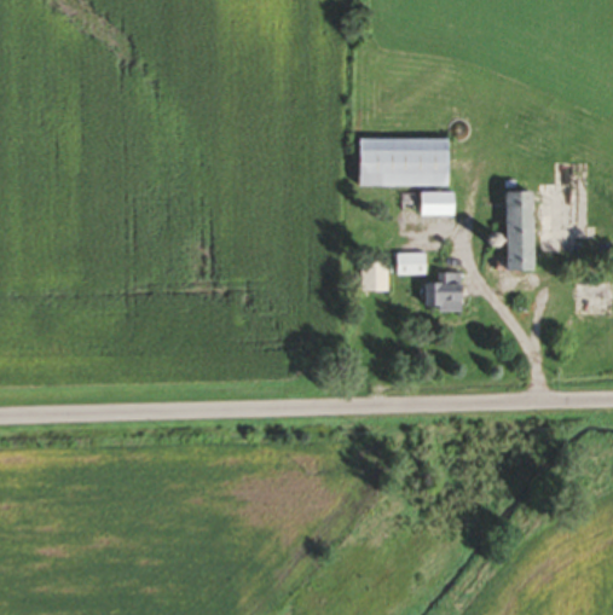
[(449,186),(449,139),(359,139),(359,186),(449,186)]
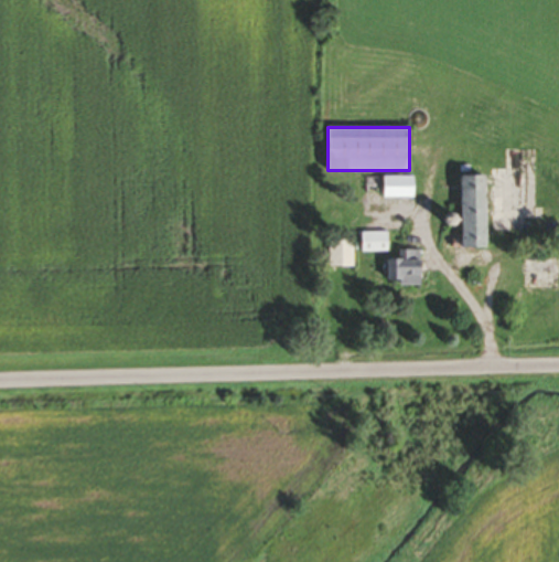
[(460,176),(461,247),(486,247),(485,176),(460,176)]
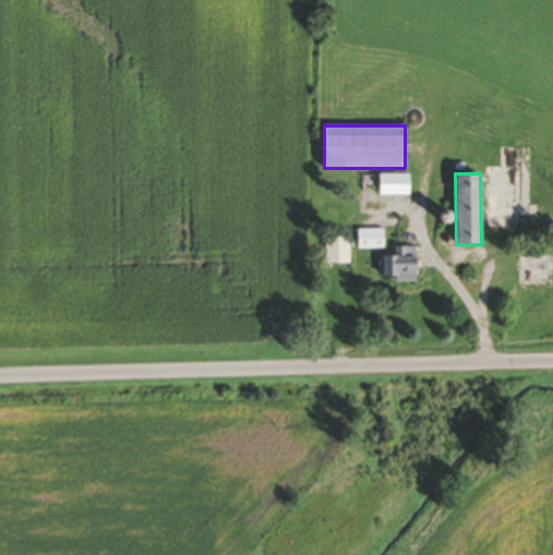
[(381,194),(411,194),(411,175),(381,175),(381,194)]
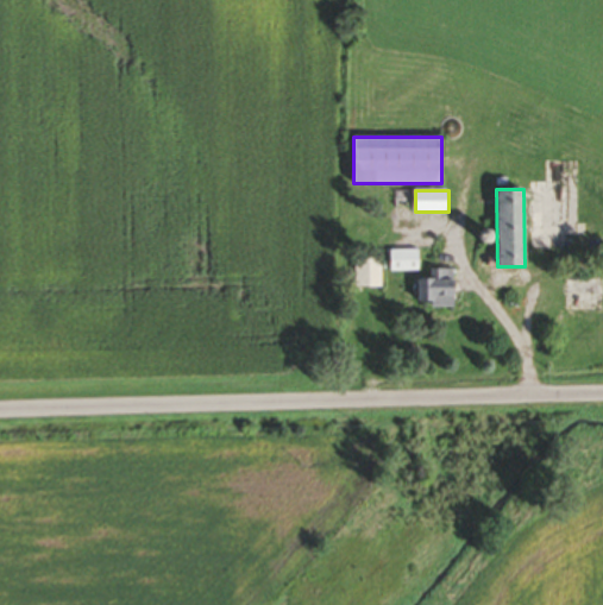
[(420,270),(420,249),(393,249),(393,270),(420,270)]
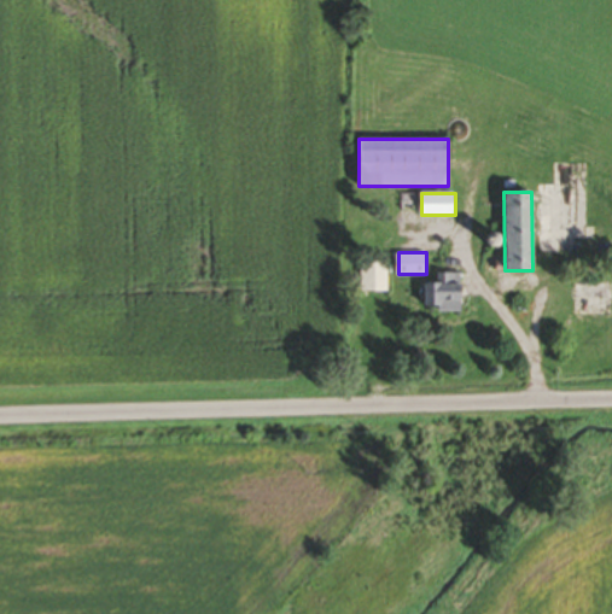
[(363,291),(390,291),(390,263),(363,263),(363,291)]
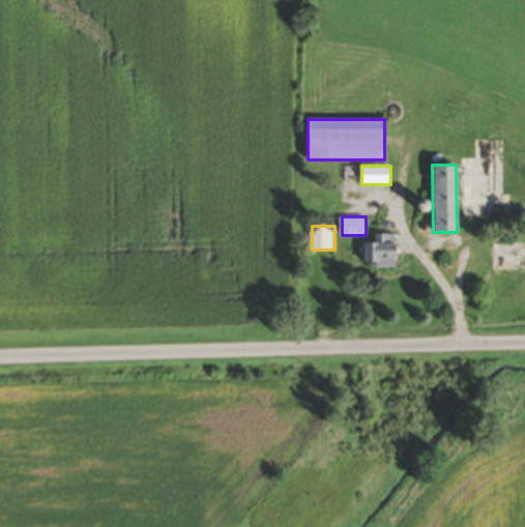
[(365,241),(366,260),(378,260),(378,265),(397,265),(397,232),(377,232),(377,241),(365,241)]
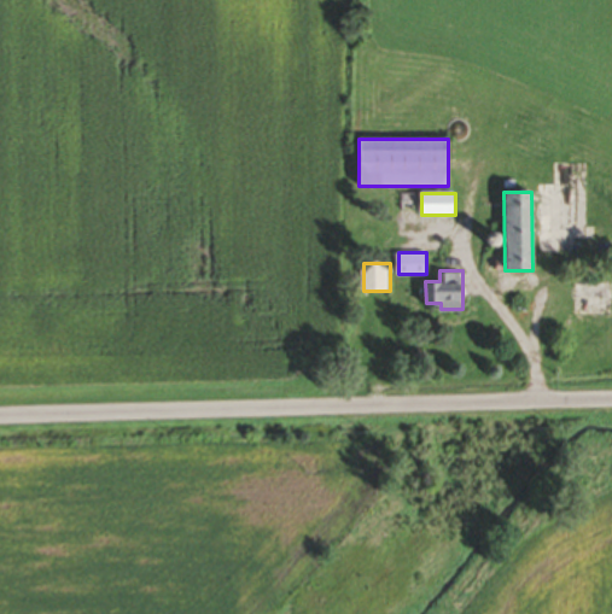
All buildings are outlined.
